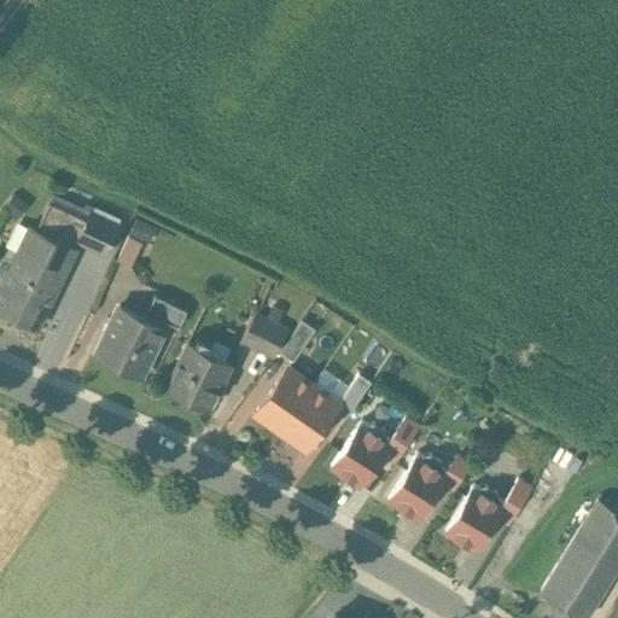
[(86,220),(48,202),(36,228),(75,246),(79,239),(77,239),(86,220)]
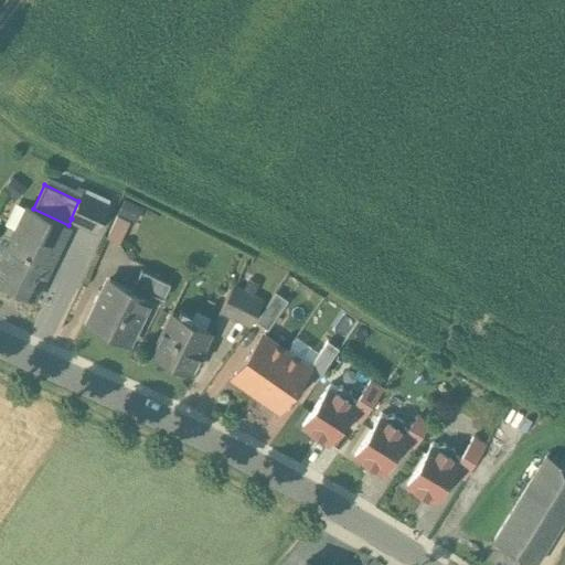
[(108,204),(82,192),(78,201),(71,219),(72,219),(96,231),(108,204)]
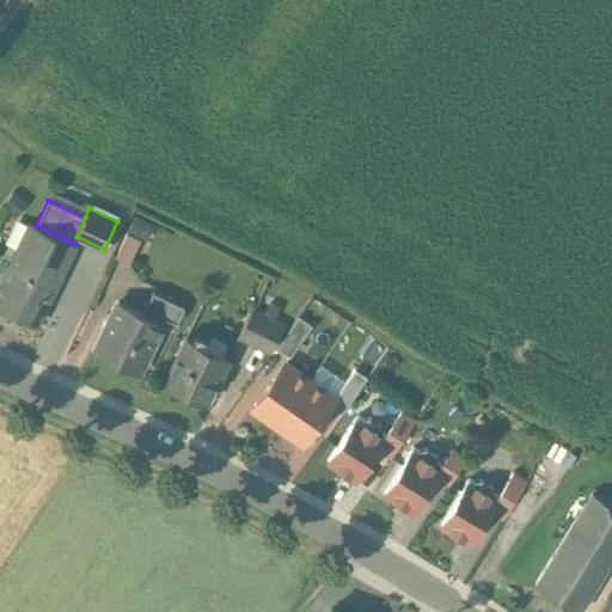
[(30,224),(0,286),(0,305),(36,323),(74,244),(36,226),(30,224)]
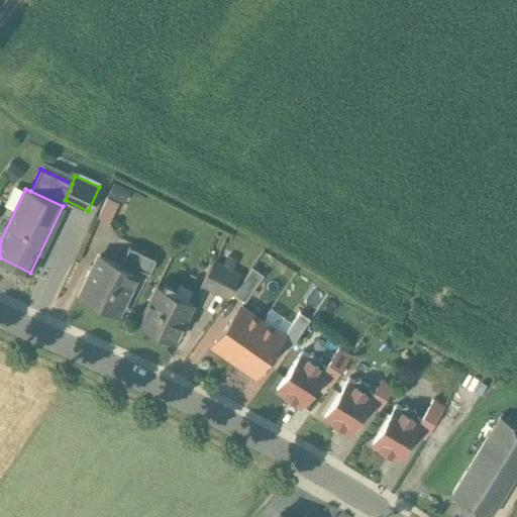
[(118,203),(107,197),(98,217),(109,222),(118,203)]
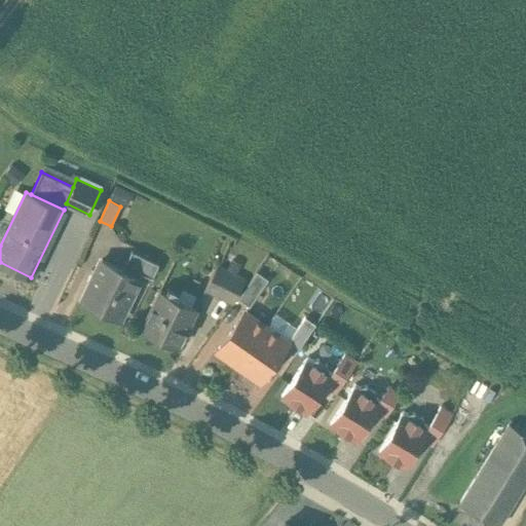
[(158,264),(132,251),(124,264),(152,277),(158,264)]
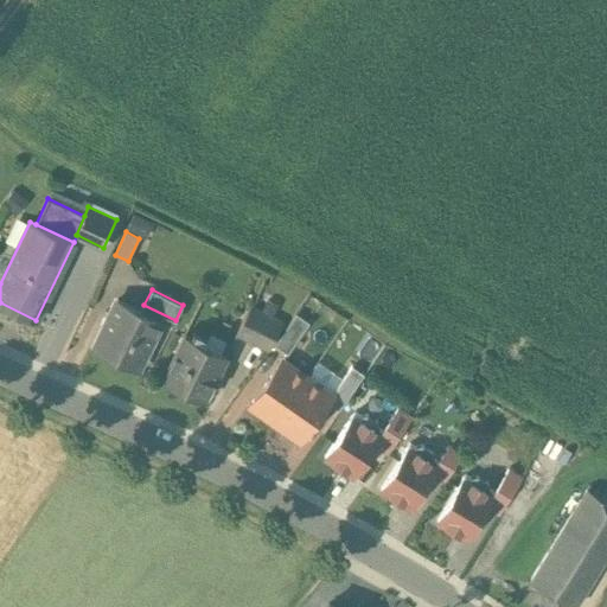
[(160,320),(117,299),(94,347),(136,368),(160,320)]
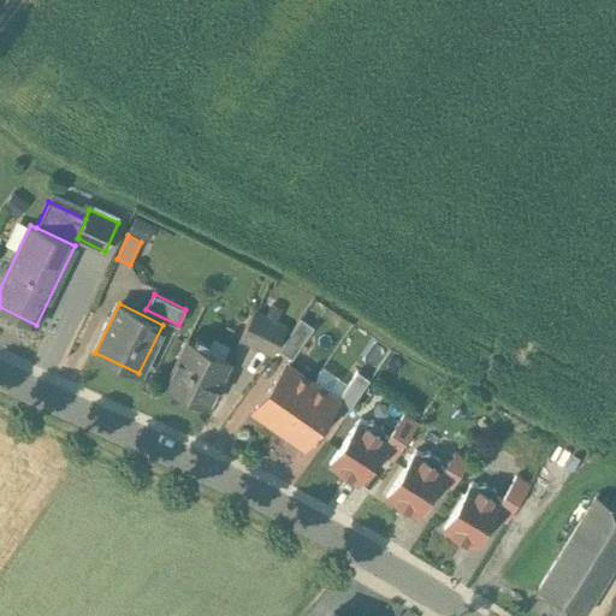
[(286,326),(254,309),(240,338),(273,355),(286,326)]
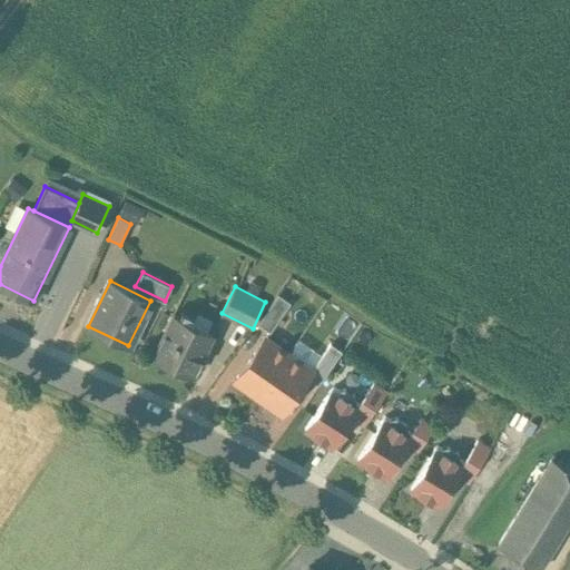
[(278,294),(257,323),(269,332),(291,303),(278,294)]
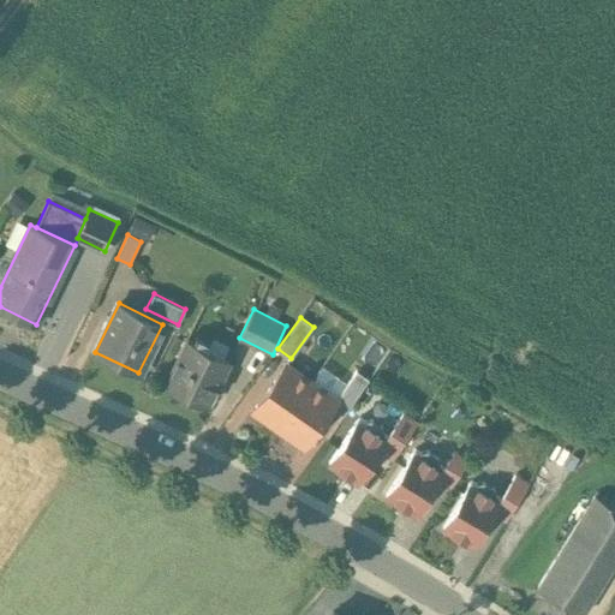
[(230,359),(187,339),(165,384),(207,405),(230,359)]
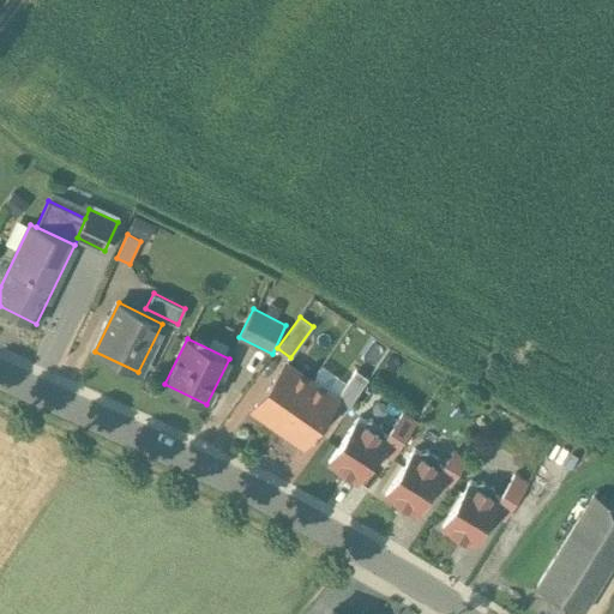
[(286,362),(252,409),(277,427),(311,380),(286,362)]
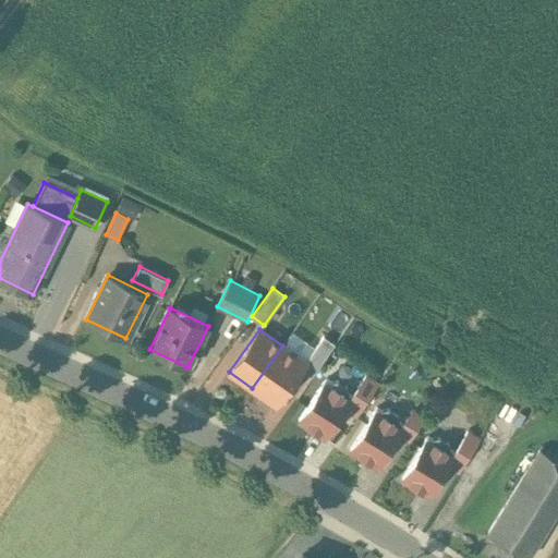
[(282,346),(252,388),(276,404),(305,362),(282,346)]
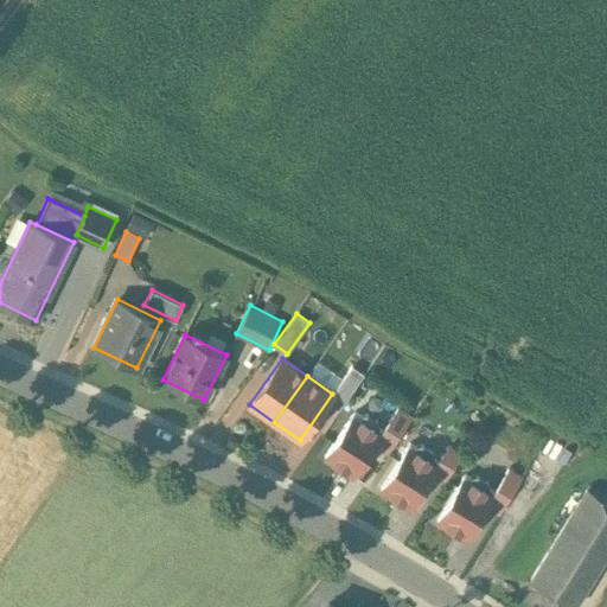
[(398,408),(383,430),(384,432),(375,445),(387,453),(410,416),(398,408)]
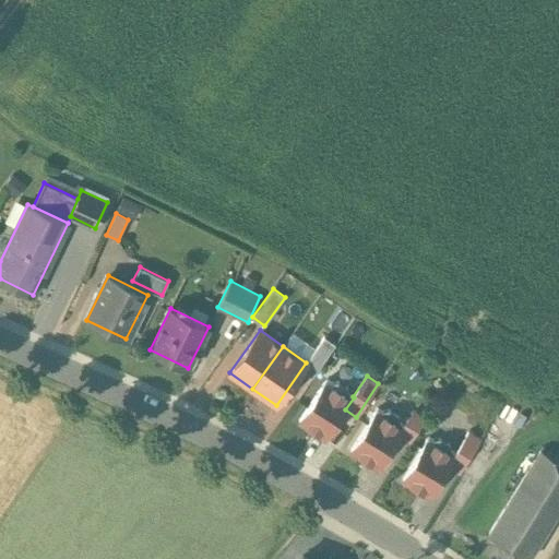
[(326,379),(299,420),(325,439),(345,409),(354,397),(353,396),(348,394),(347,388),(337,381),(331,382),(326,379)]
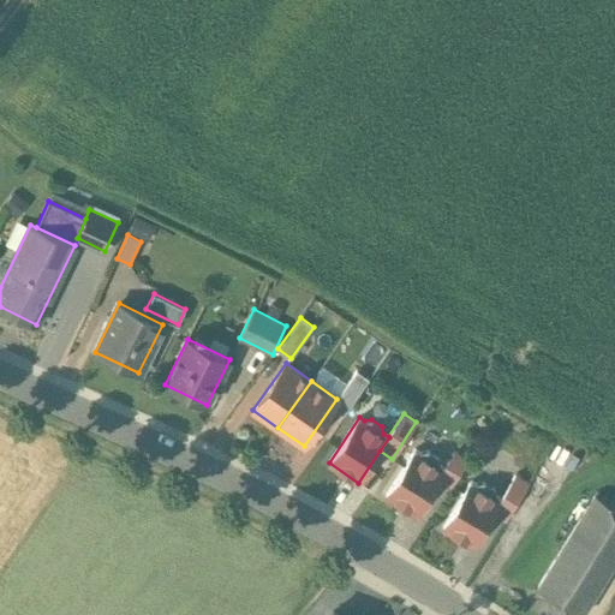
[(428,452),(421,453),(416,449),(386,496),(416,514),(439,478),(446,469),(445,467),(440,465),(439,458),(428,452)]
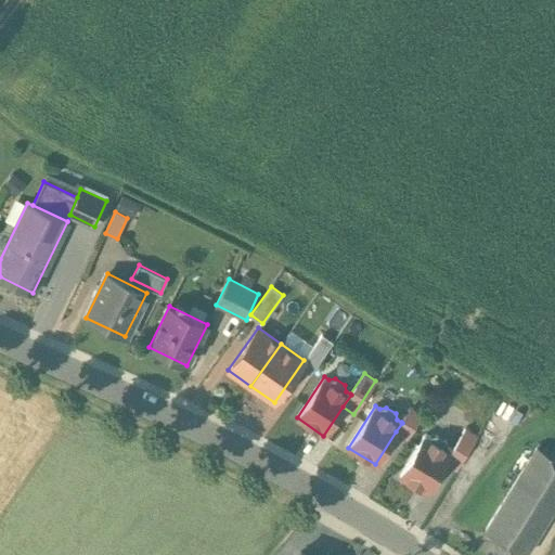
[(410,409),(401,422),(402,423),(396,431),(408,439),(422,416),(410,409)]
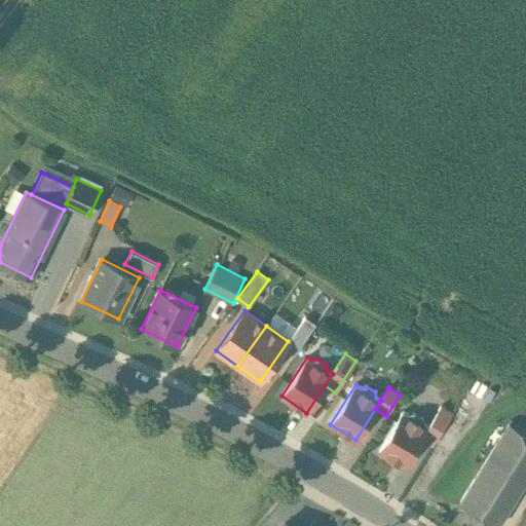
[(452,414),(441,407),(428,426),(429,427),(422,440),(433,446),(452,414)]
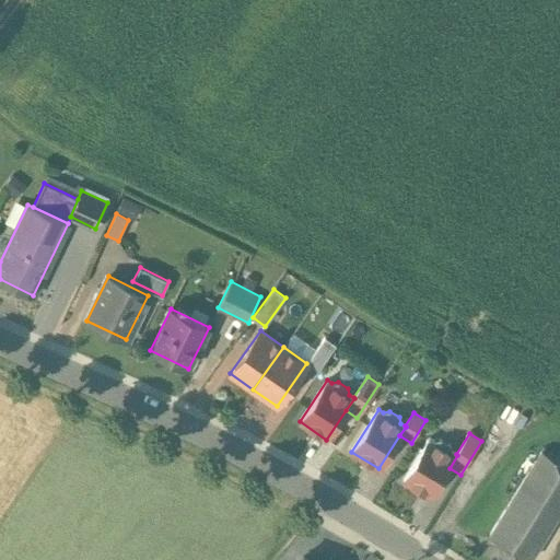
[(434,441),(429,439),(404,481),(431,498),(450,468),(457,455),(456,454),(452,452),(450,446),(440,440),(434,441)]
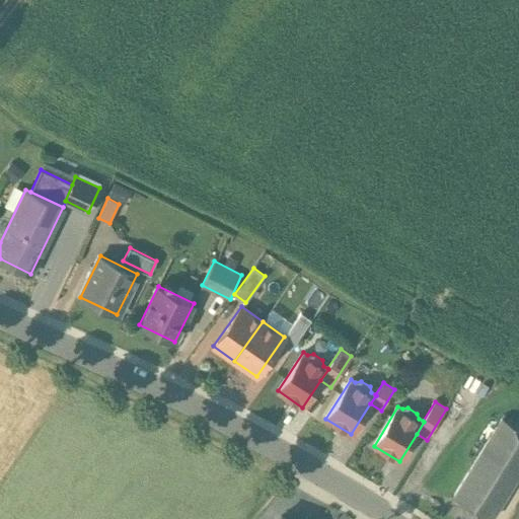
[(518,429),(502,419),(453,498),(489,518),(492,518),(518,474),(518,429)]
